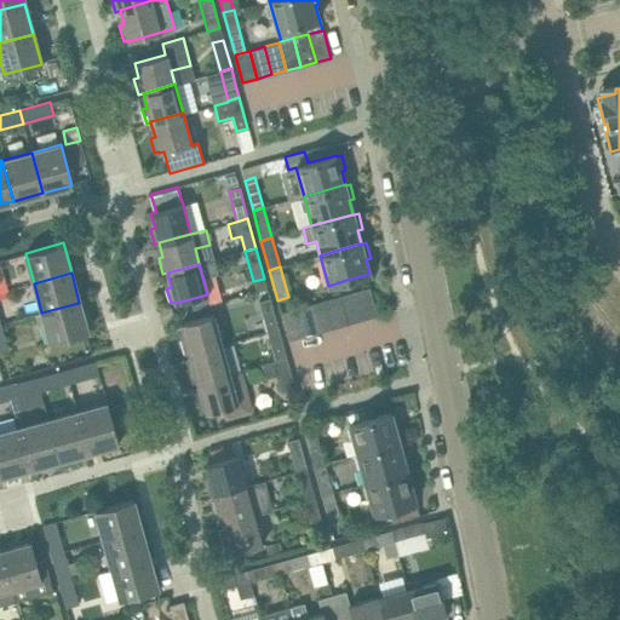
[(361,320),(377,316),(369,287),(352,292),(361,320)]
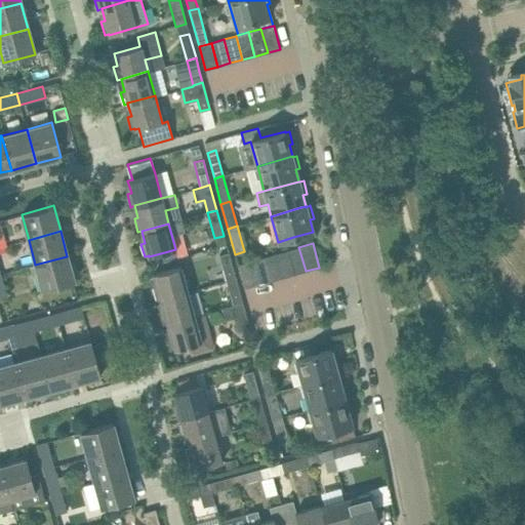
[(294,274),(306,271),(298,247),(287,250),(294,274)]
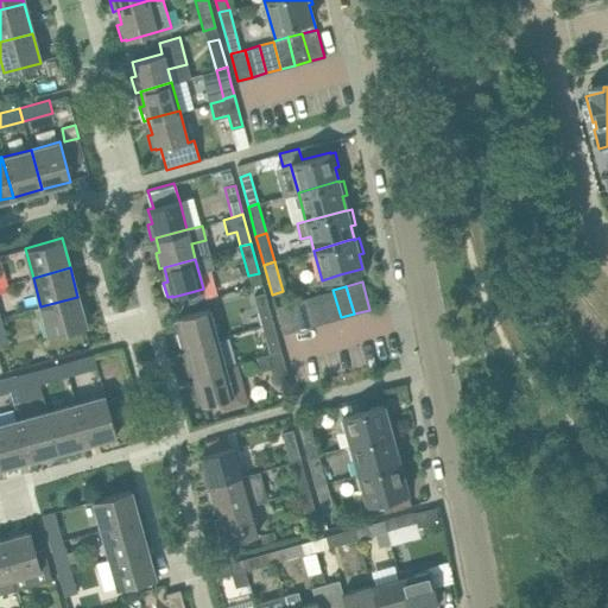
[(327,322),(341,317),(333,290),(320,295),(327,322)]
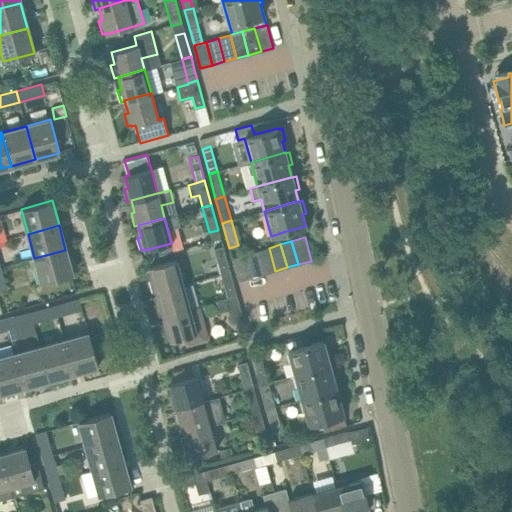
[(221,274),(230,271),(223,246),(214,249),(221,274)]
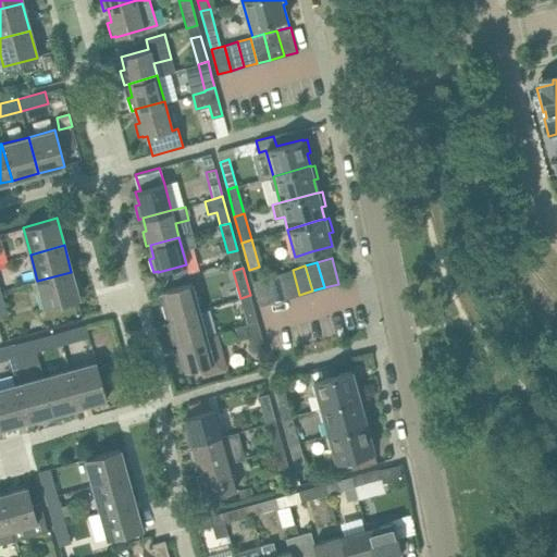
[(285,298),(299,295),(293,270),(279,273),(285,298)]
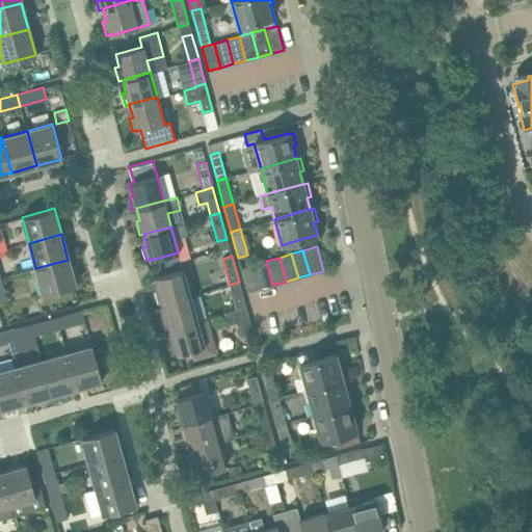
[(68,260),(63,261),(35,268),(43,294),(75,285),(68,260)]
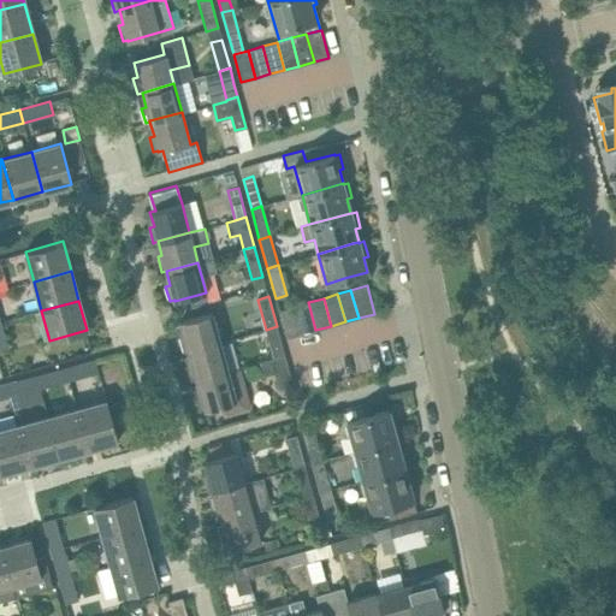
[(302,333),(315,330),(308,302),(294,306),(302,333)]
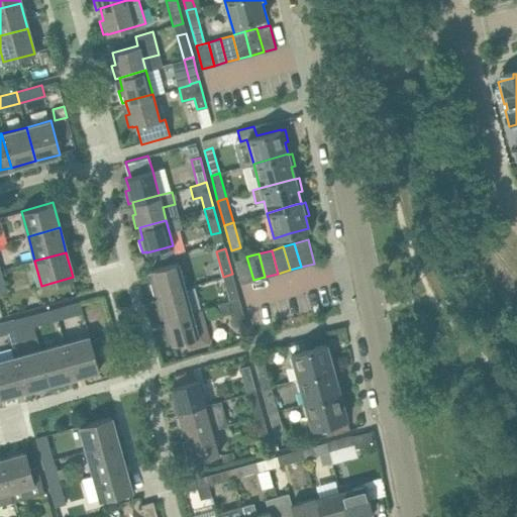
[(253,280),(246,256),(234,261),(240,284),(253,280)]
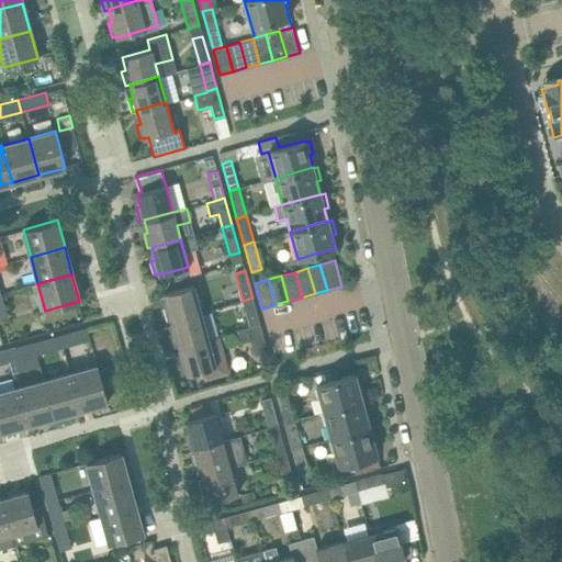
[(168,306),(164,307),(167,321),(171,319),(201,312),(193,284),(186,287),(164,293),(168,306)]
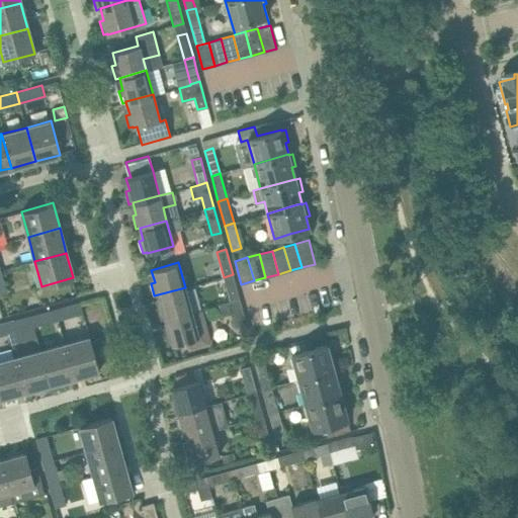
[(239,299),(233,274),(224,277),(226,288),(230,301),(239,299)]
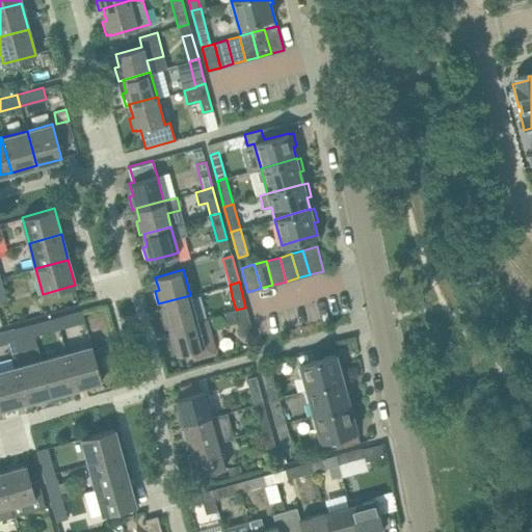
[(165,315),(162,316),(165,328),(169,327),(169,328),(197,320),(190,295),(162,302),(165,315)]
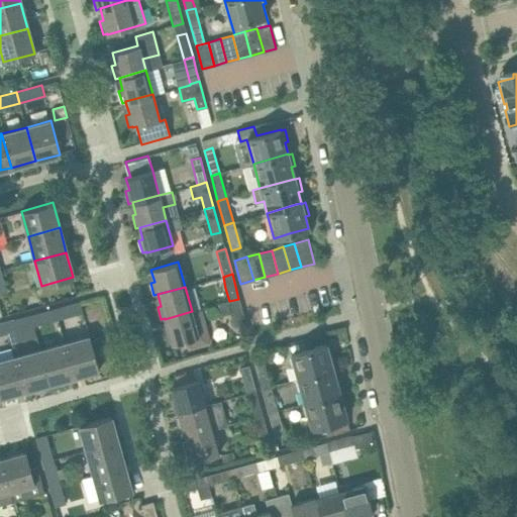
[(238,299),(229,301),(218,304),(221,315),(232,312),(236,326),(245,323),(238,299)]
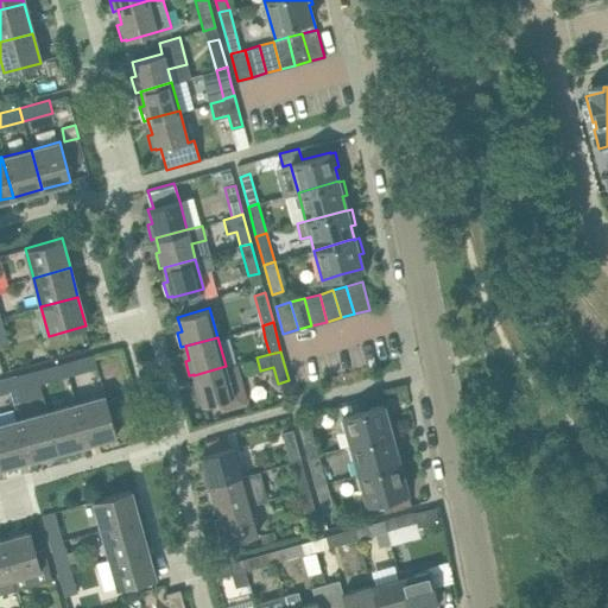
[(69,375),(96,367),(93,353),(64,360),(69,375)]
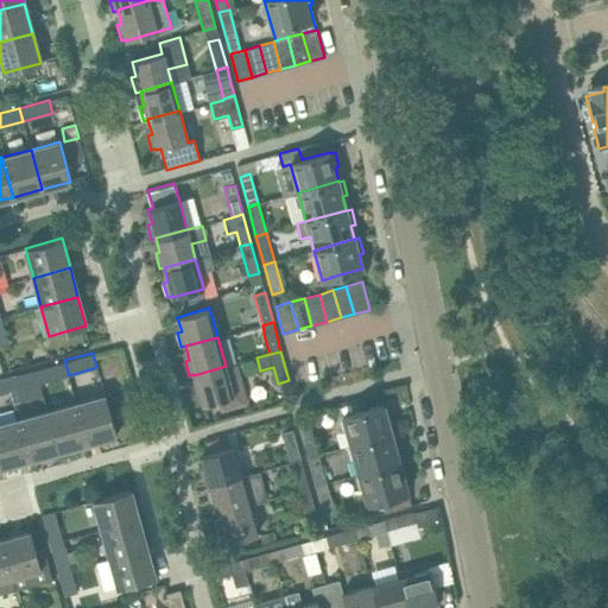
[(39,384),(69,375),(64,360),(36,368),(39,384)]
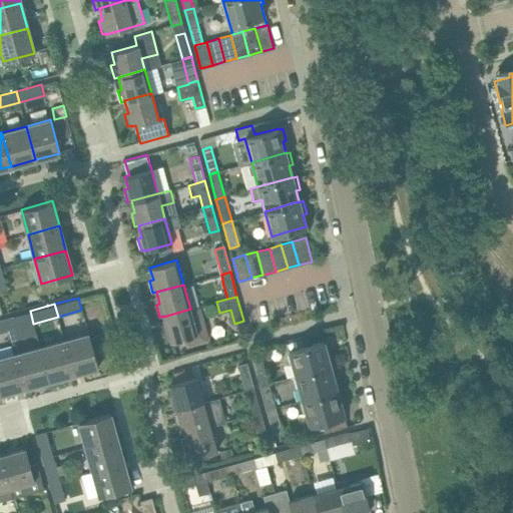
[(166,342),(170,341),(170,342),(185,337),(187,346),(208,341),(199,307),(190,310),(190,309),(163,317),(166,328),(162,329),(166,342)]
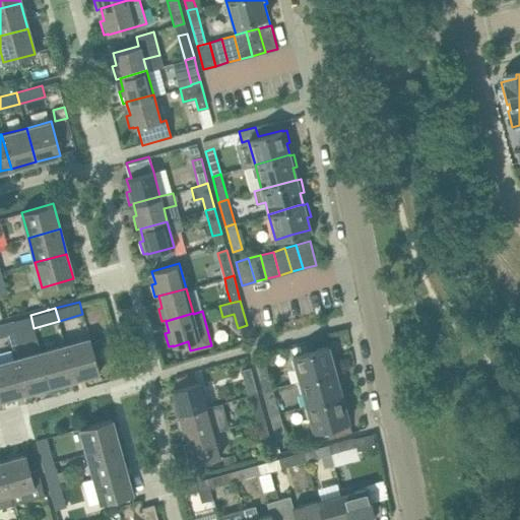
[(38,340),(34,328),(30,315),(5,322),(9,334),(8,334),(12,346),(38,340)]
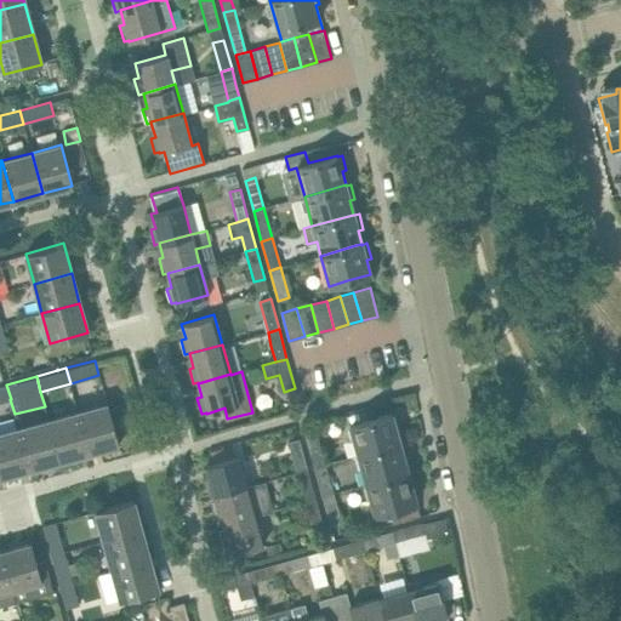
[(0,402),(10,399),(11,399),(6,385),(0,386),(0,402)]
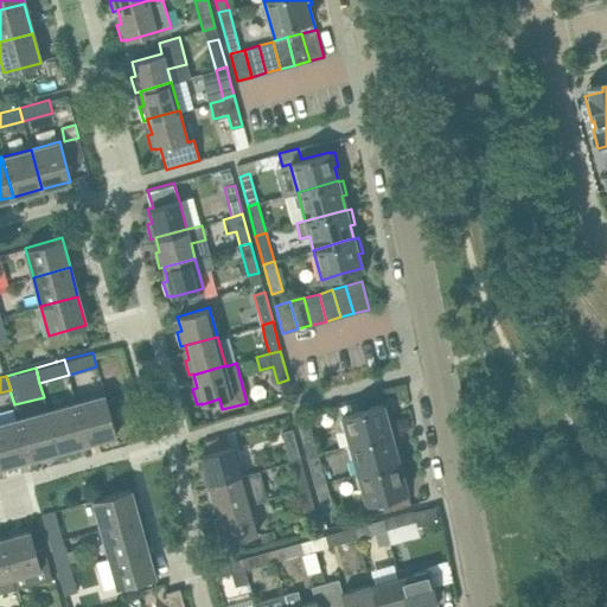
[(104,395),(82,401),(76,402),(87,442),(116,434),(104,395)]
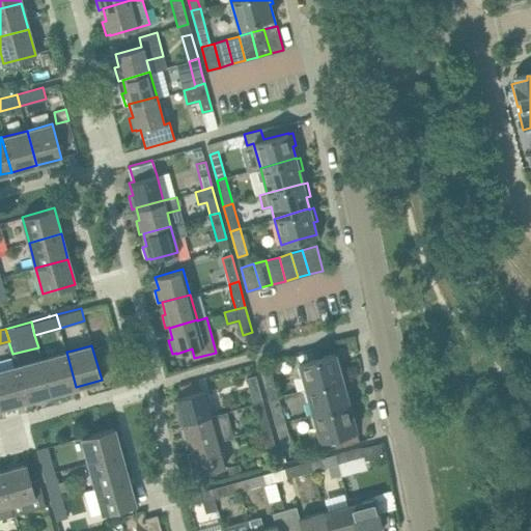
[(76,387),(66,352),(42,359),(51,394),(76,387)]
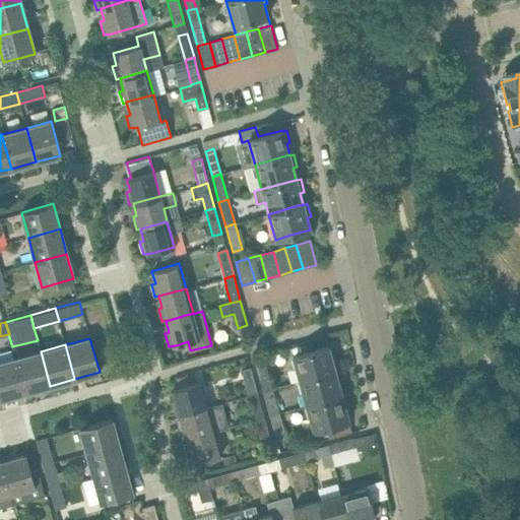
[(328,346),(327,345),(293,355),(300,381),(334,371),(331,360),(335,359),(331,345),(328,346)]
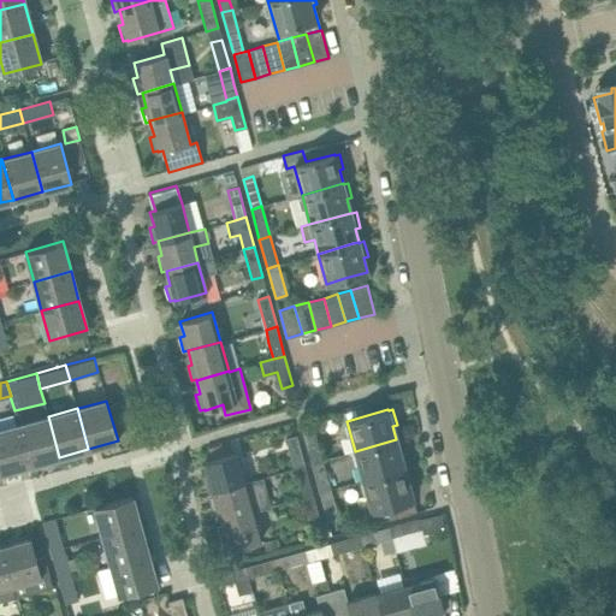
[(59,457),(48,416),(18,425),(30,465),(59,457)]
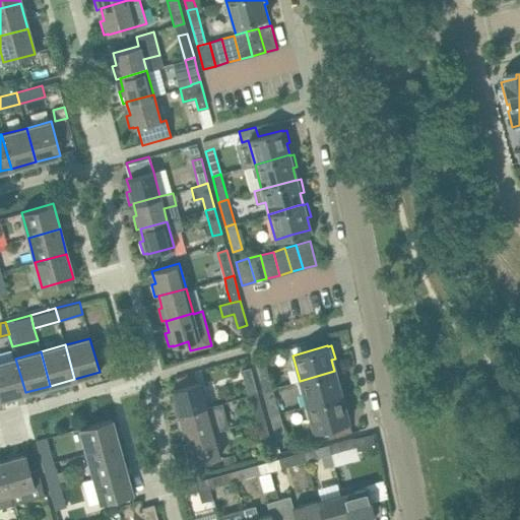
[(25,392),(15,359),(0,362),(0,398),(0,399),(25,392)]
